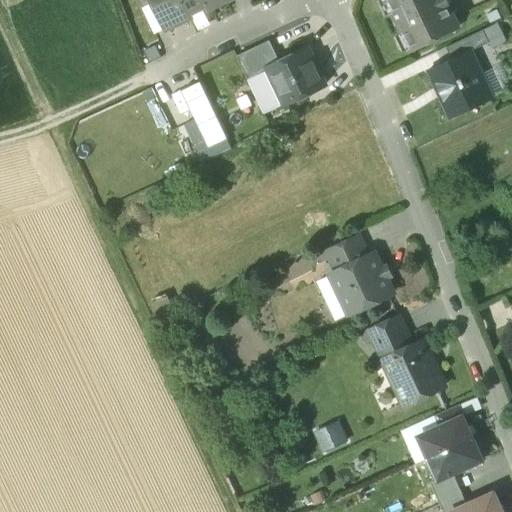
[(190,14),(183,0),(152,0),(154,3),(167,30),(193,18),(191,13),(190,14)]
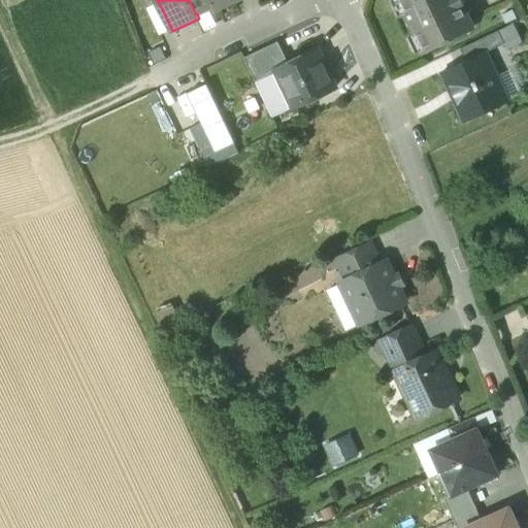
[(189,0),(196,14),(197,13),(216,5),(216,4),(213,0),(189,0)]
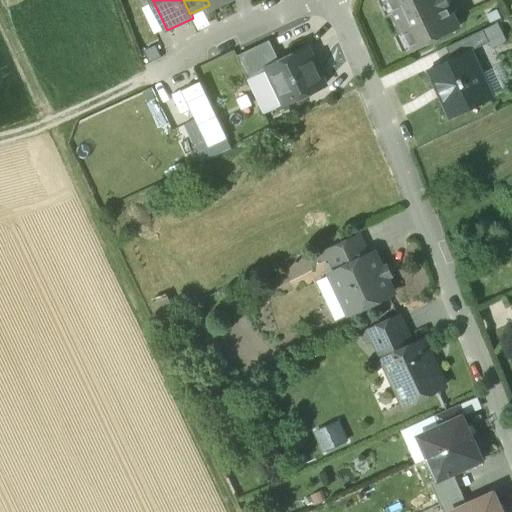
[(207,0),(209,4),(209,5),(211,9),(229,0),(207,0)]
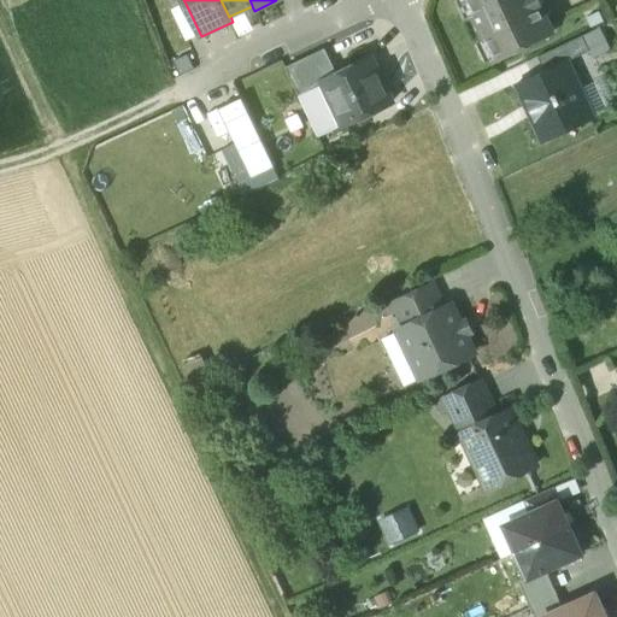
[(466,0),(495,60),(507,56),(509,57),(522,51),(521,50),(553,34),(541,7),(542,7),(538,0),(466,0)]
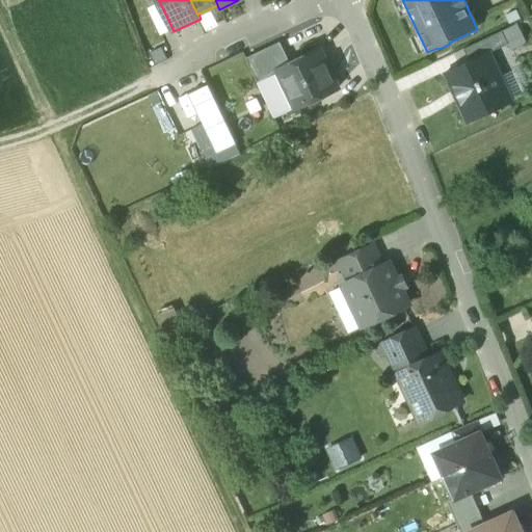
[(503,32),(464,50),(471,62),(488,53),(489,55),(509,46),(503,32)]
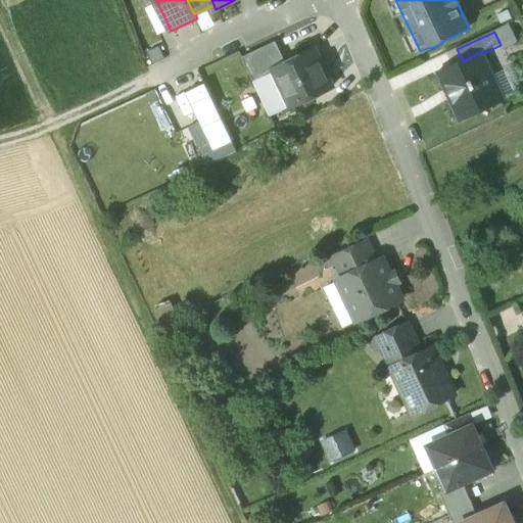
[(276,42),(242,58),(254,83),(275,73),(275,70),(286,64),(276,42)]
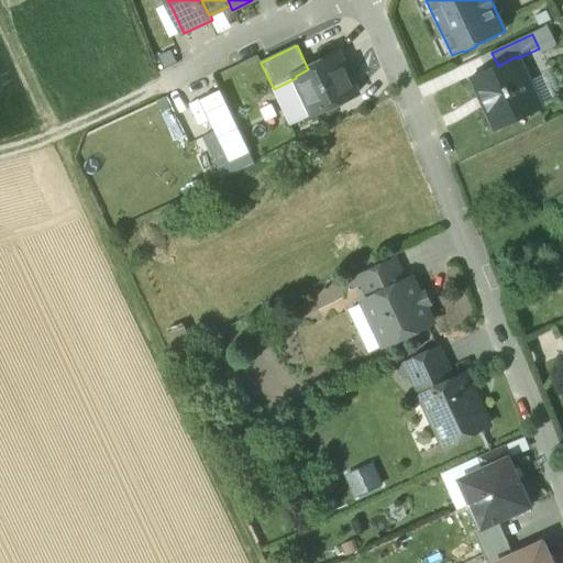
[(308,69),(296,76),(296,78),(274,89),(291,125),(357,95),(339,55),(308,69)]
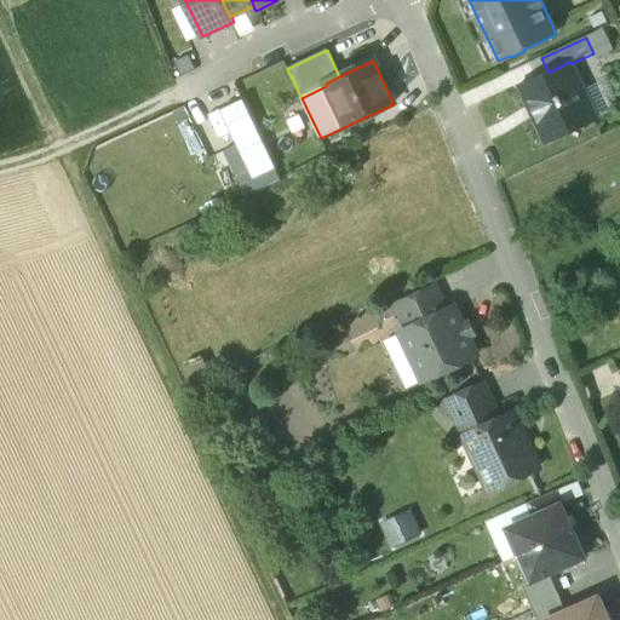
[(549,73),(523,85),(538,118),(535,118),(547,143),(597,120),(580,86),(577,87),(566,65),(570,64),(569,62),(549,73)]
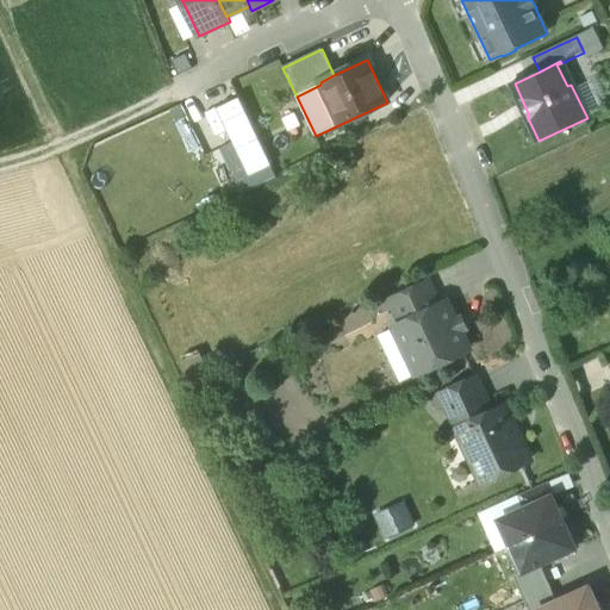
[(277,178),(240,99),(218,110),(234,143),(221,149),(242,194),(277,178)]
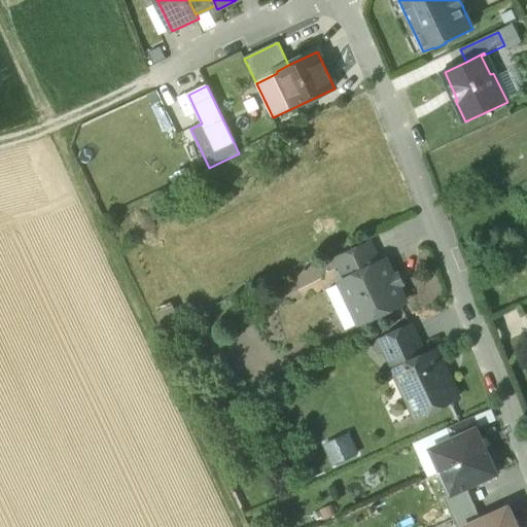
[(371,246),(339,260),(348,280),(379,266),(371,246)]
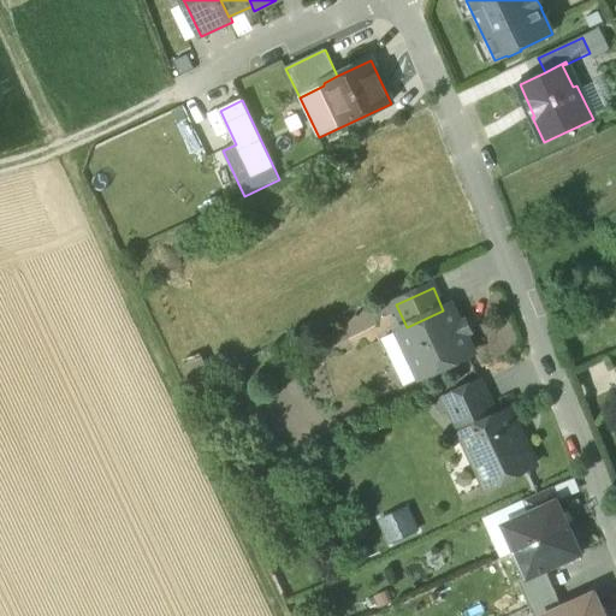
[(407,327),(400,331),(385,338),(407,385),(473,354),(450,307),(443,311),(407,327)]
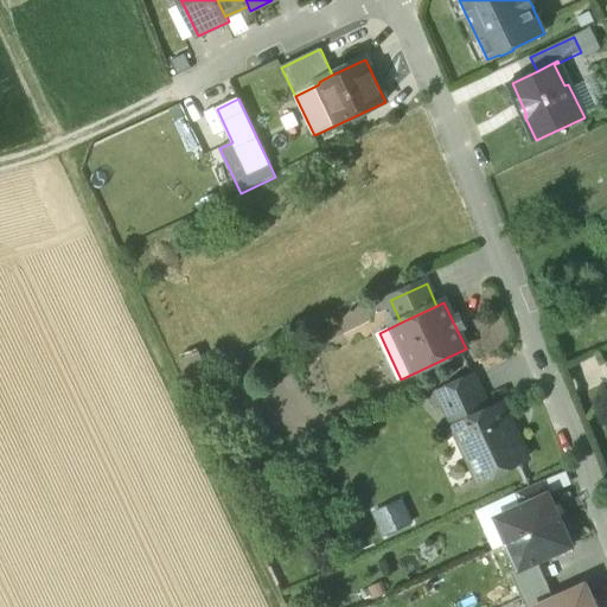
[(474,377),(440,393),(443,402),(455,427),(490,411),(474,377)]
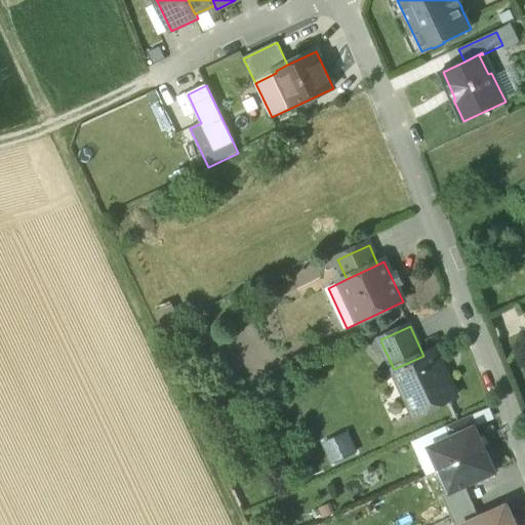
[(380,339),(372,344),(376,351),(384,348),(380,339)]
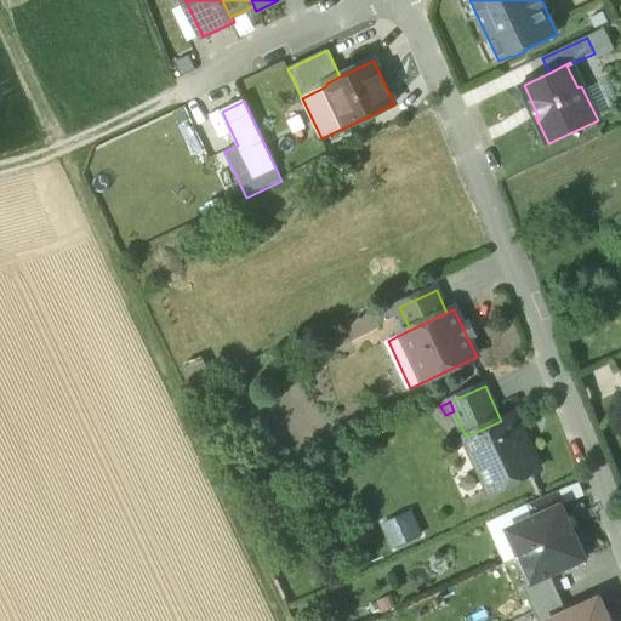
[(466,437),(466,438),(477,462),(482,465),(494,489),(490,490),(491,493),(540,469),(530,448),(529,445),(524,437),(525,436),(524,433),(523,433),(514,415),(501,421),(466,437)]
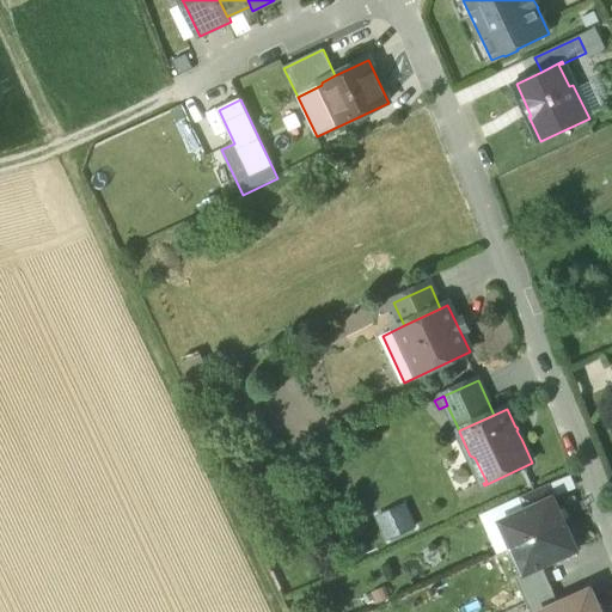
[(548,485),(521,497),(527,510),(554,499),(548,485)]
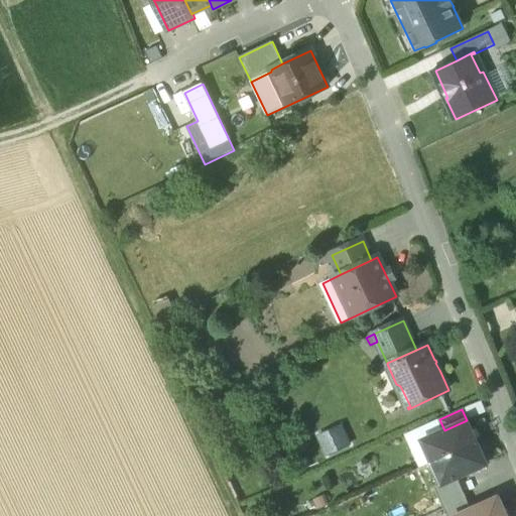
[(444,430),(422,440),(432,462),(477,441),(467,420),(444,430)]
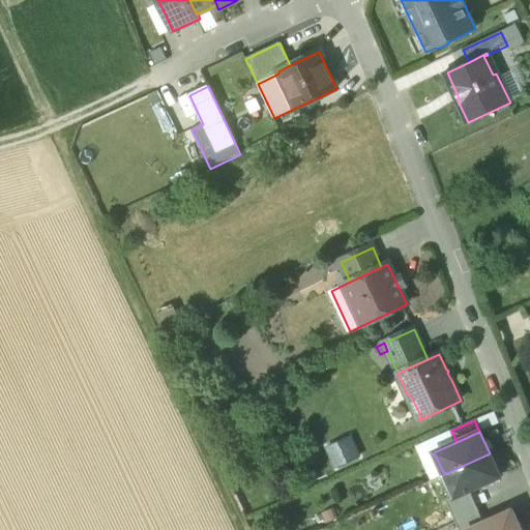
[(327,443),(335,467),(362,458),(354,434),(327,443)]
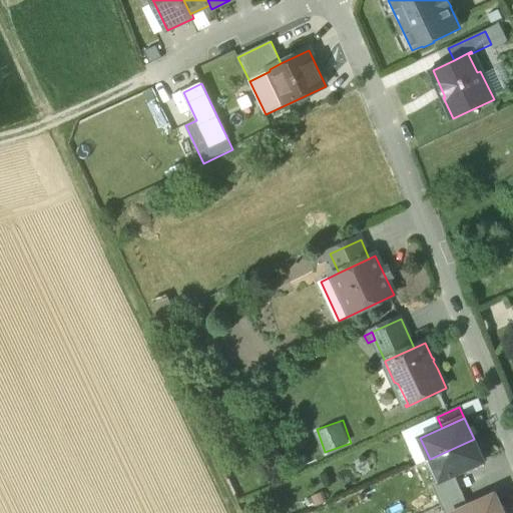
[(474,439),(430,459),(440,481),(454,475),(484,462),(474,439)]
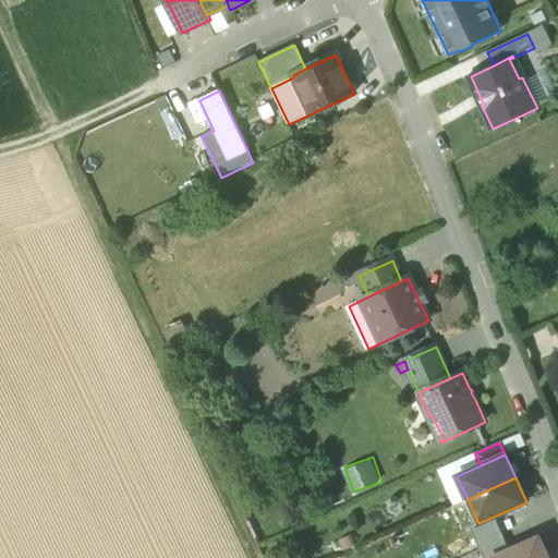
[(505,540),(494,517),(478,523),(470,528),(481,550),(505,540)]
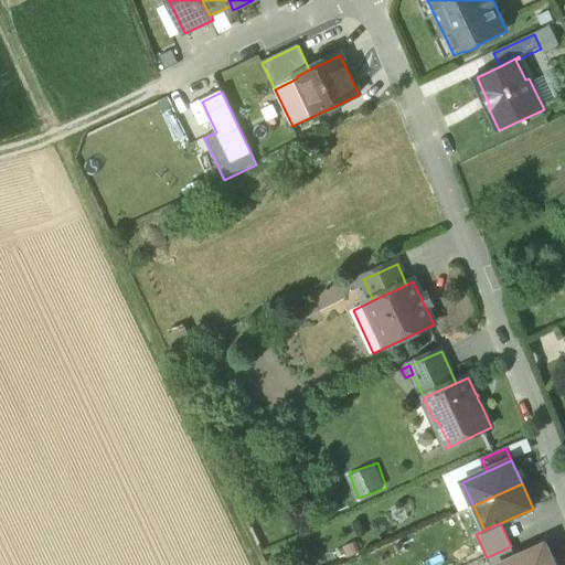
[(502,564),(554,564),(546,545),(516,558),(502,564)]
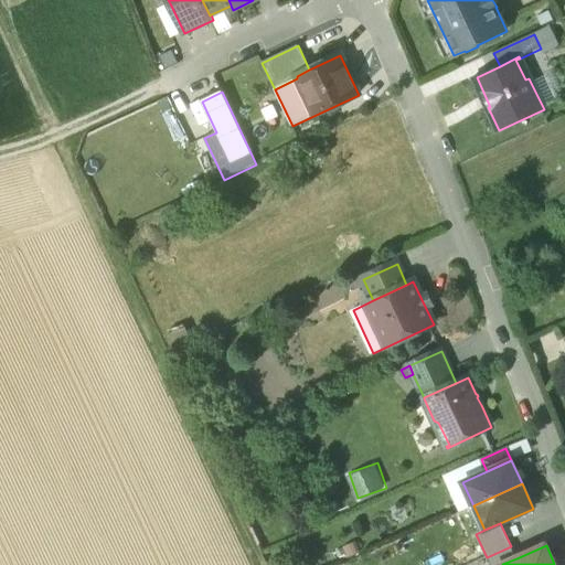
[(511,546),(487,557),(489,564),(502,564),(516,558),(511,546)]
